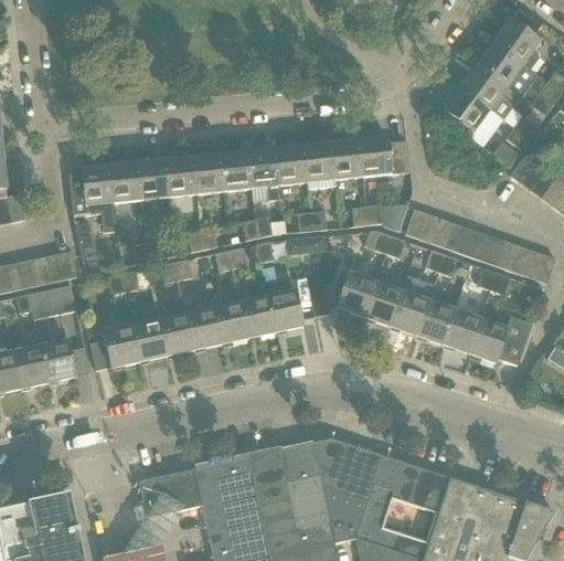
[(510,19),(493,42),(531,70),(540,57),(539,51),(535,49),(541,41),(534,35),(542,24),(520,8),(511,20),(510,19)]
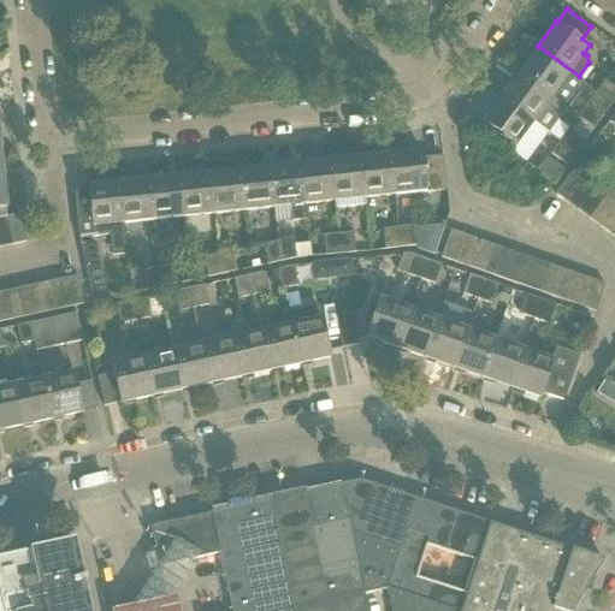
[(538,46),(520,70),(568,105),(568,106),(586,81),(579,76),(538,46)]
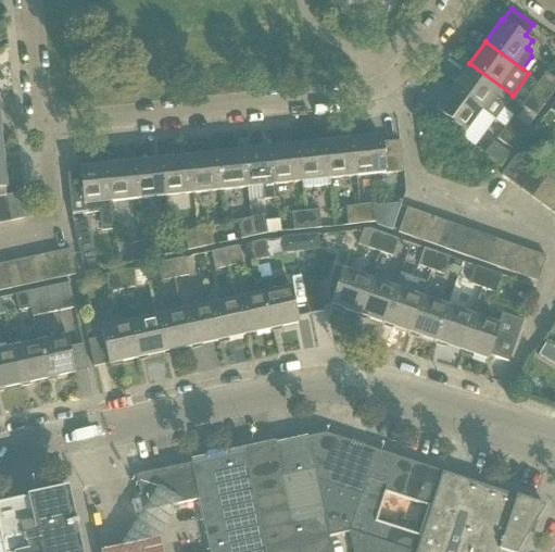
[(469,63),(453,86),(494,116),(496,117),(513,95),(469,63)]
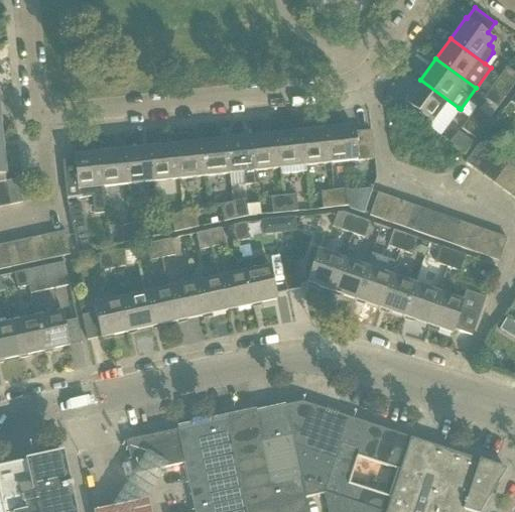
[(514,71),(507,66),(500,75),(513,85),(514,83),(514,71)]
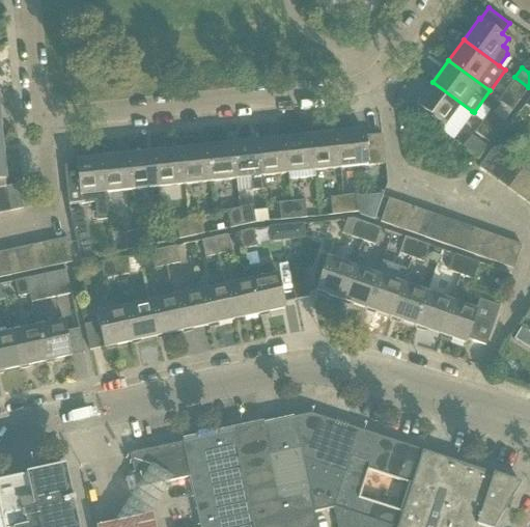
[(528,87),(514,77),(506,88),(521,98),(528,87)]
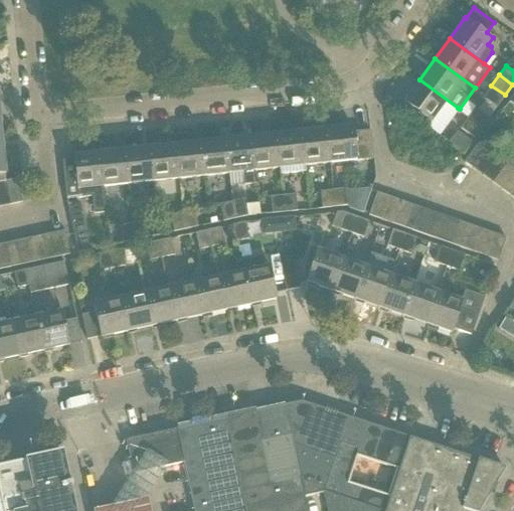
[(419,79),(404,101),(432,121),(430,125),(440,133),(458,108),(419,79)]
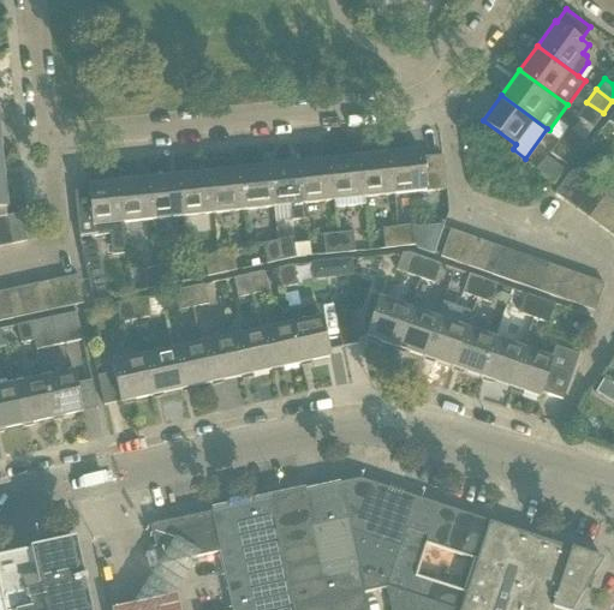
[(568,126),(560,138),(576,149),(584,138),(568,126)]
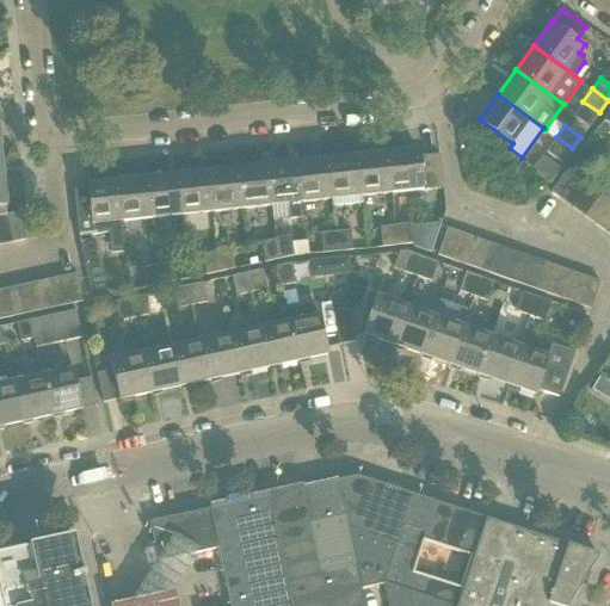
[(572,148),(556,137),(547,149),(562,161),(572,148)]
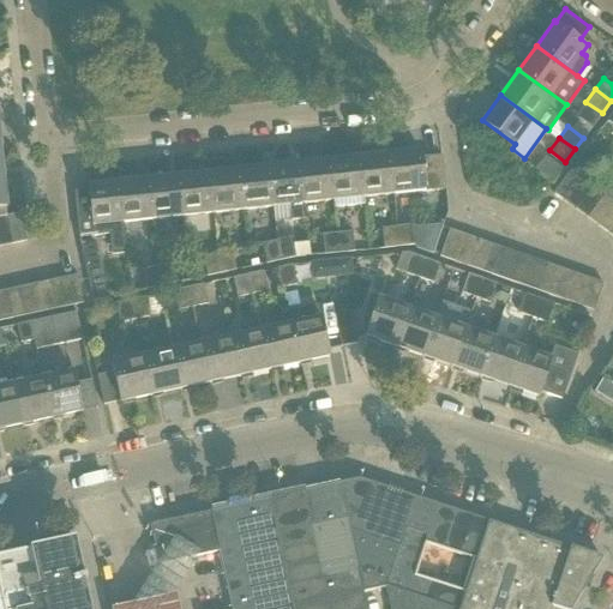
[(421,148),(390,151),(395,192),(446,186),(443,152),(422,154),(421,148)]
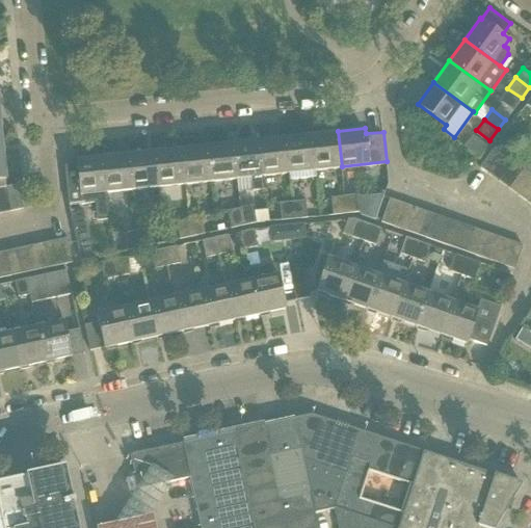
[(338,131),(312,133),(316,168),(342,166),(338,131)]
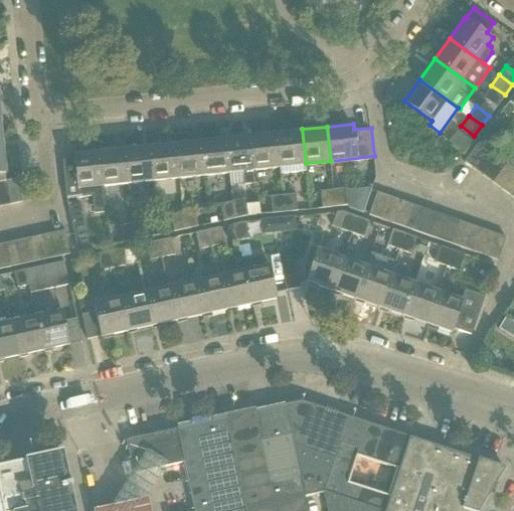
[(302,129),(277,132),(281,166),(281,172),(306,169),(306,163),(302,129)]
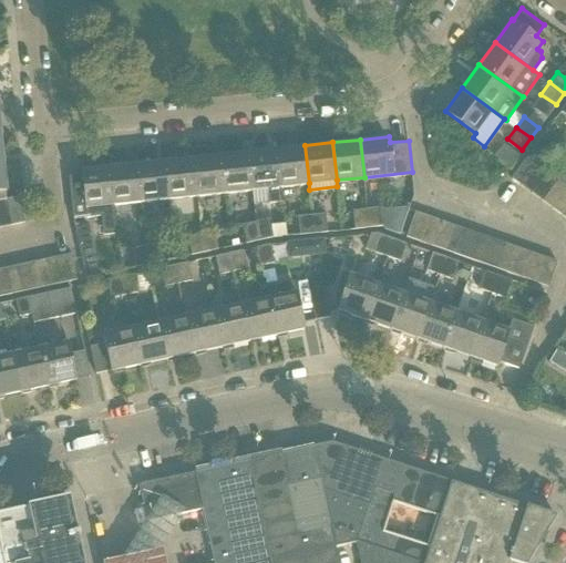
[(504,143),(495,154),(511,165),(518,154),(504,143)]
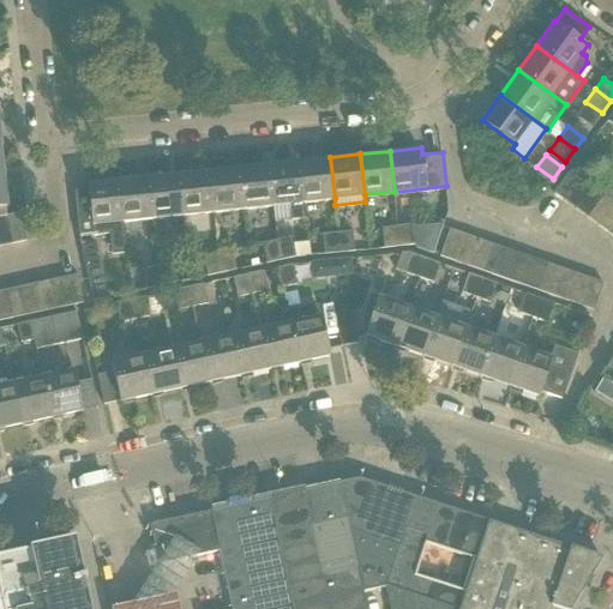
[(330,157),(300,161),(305,202),(335,198),(330,157)]
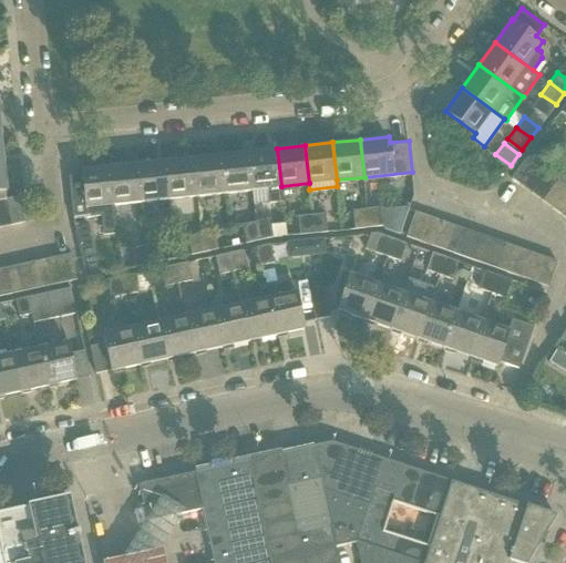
[(277,149),(249,151),(253,188),(255,203),(270,202),(283,200),(281,186),(277,149)]
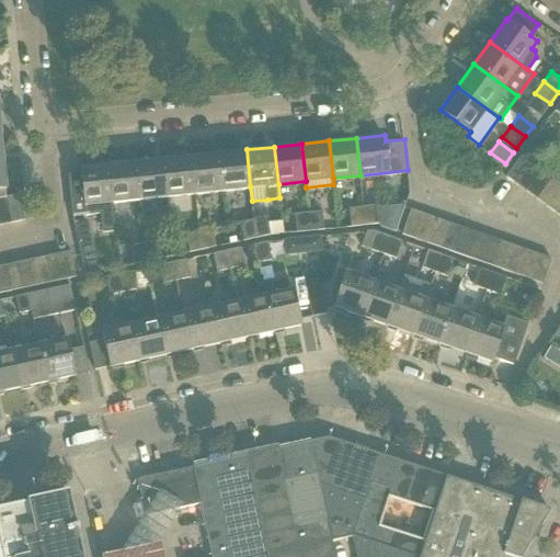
[(247,149),(219,152),(223,190),(250,186),(247,149)]
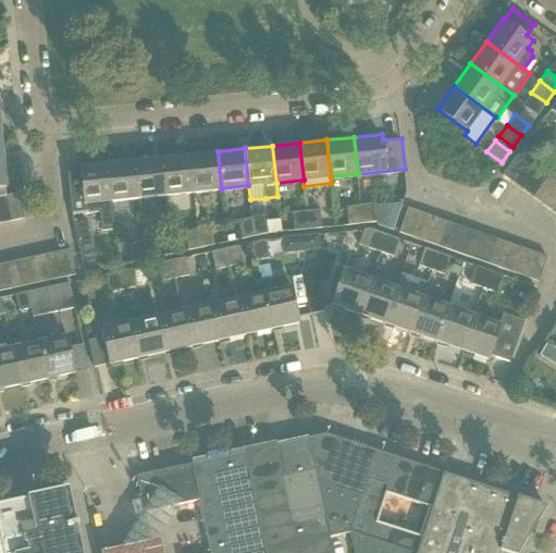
[(218,151),(190,154),(194,191),(221,188),(218,151)]
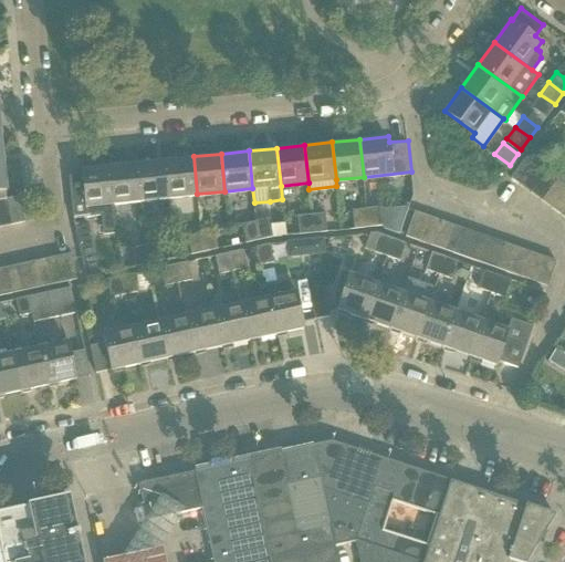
[(511,176),(521,184),(536,162),(526,154),(511,176)]
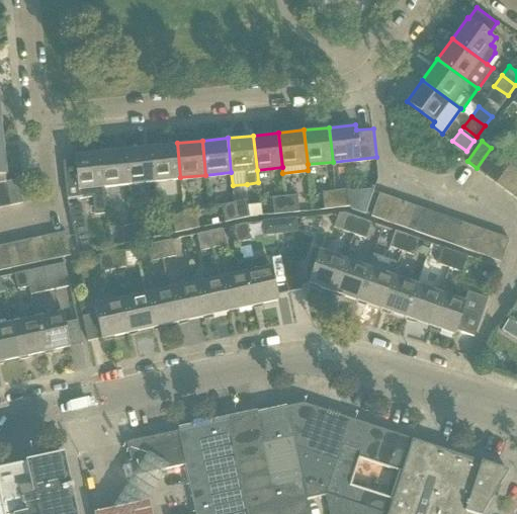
[(177,143),(152,146),(155,180),(180,177),(177,143)]
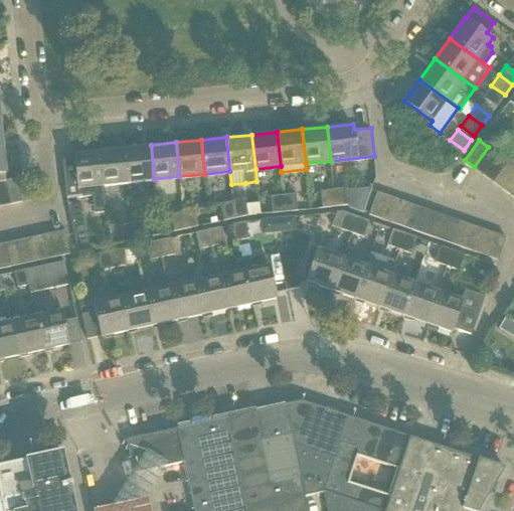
[(151,145),(126,148),(129,182),(154,179),(151,145)]
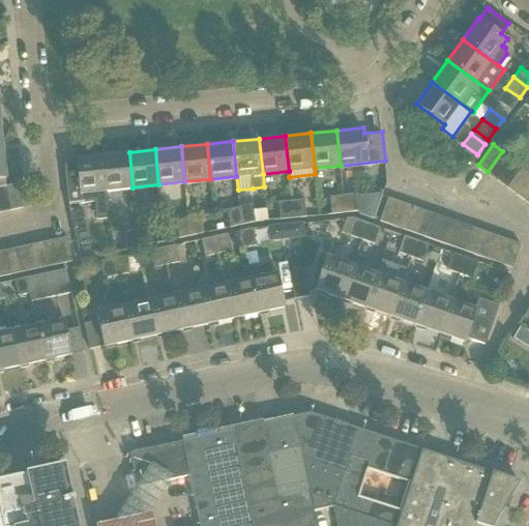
[(488,172),(498,178),(512,158),(502,151),(488,172)]
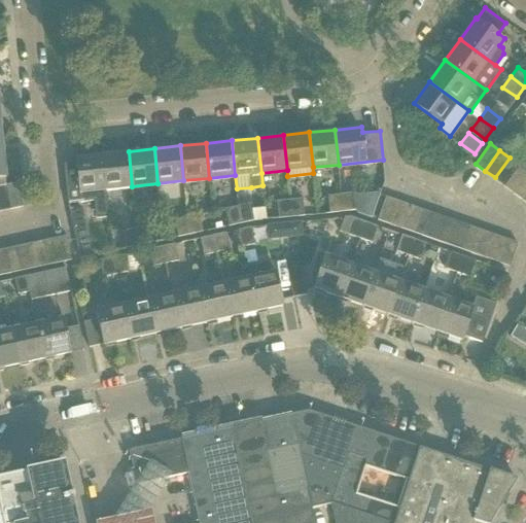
[(129,151),(103,153),(106,188),(132,186),(129,151)]
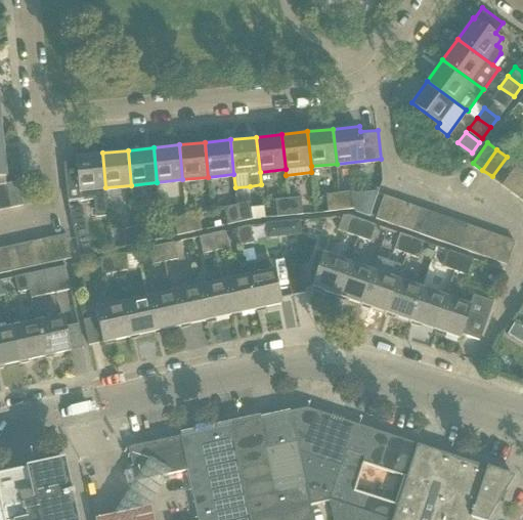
[(105,187),(102,153),(76,156),(76,161),(64,162),(69,202),(95,199),(96,215),(109,213),(105,187)]
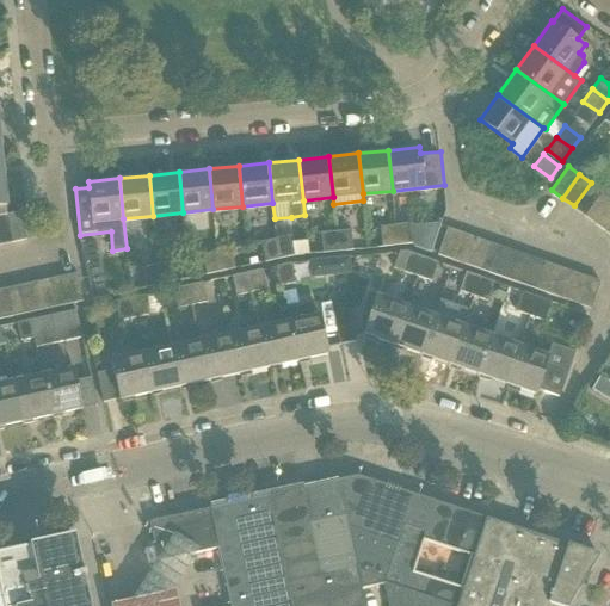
[(574,205),(585,214),(602,191),(591,183),(574,205)]
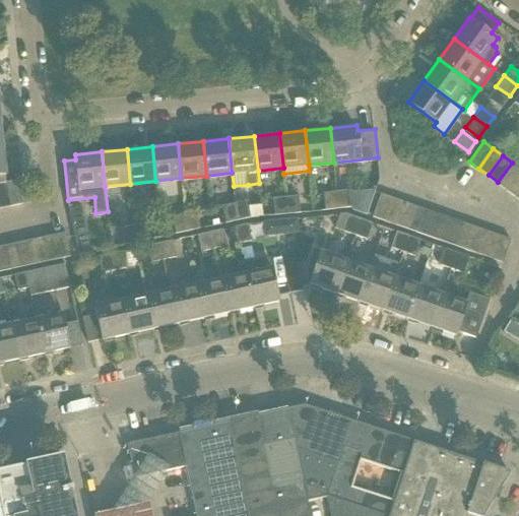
[(498,182),(507,189),(518,173),(518,167),(512,163),(498,182)]
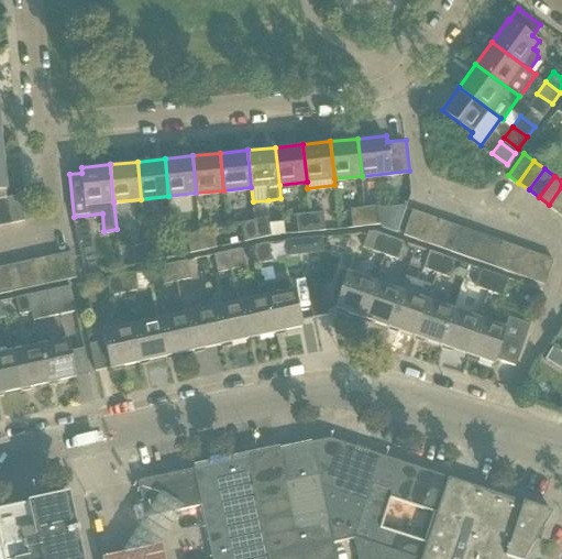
[(561,187),(549,205),(560,212),(561,209),(561,187)]
